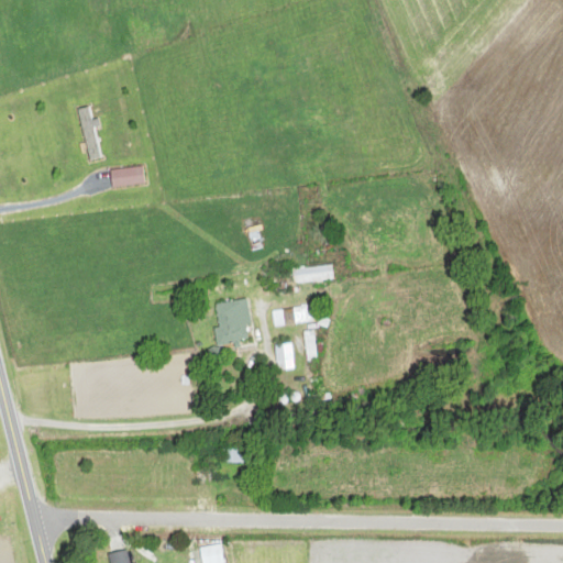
[(294,284),(334,280),(333,266),(293,269),(294,284)]
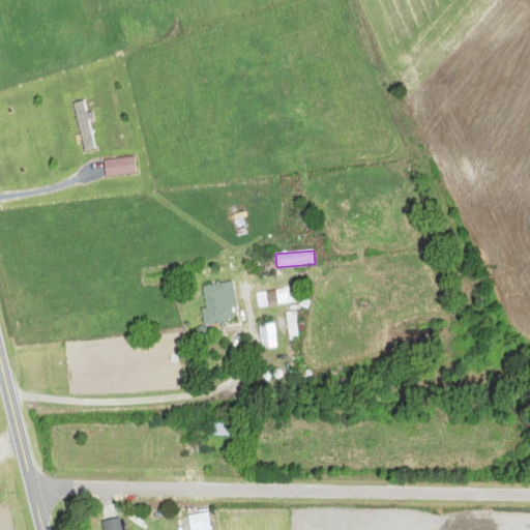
[(206,325),(237,321),(232,282),(202,286),(206,325)]
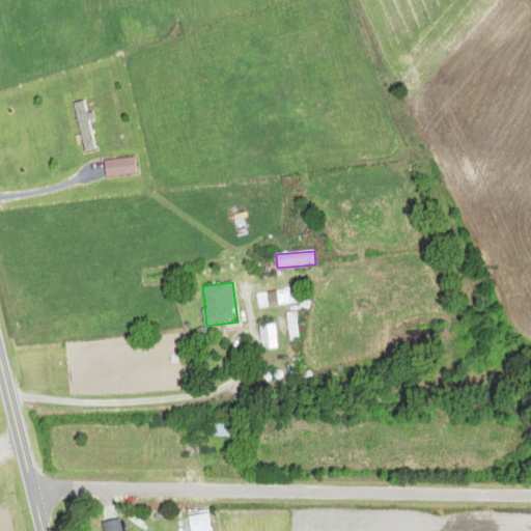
[(279,304),(295,303),(294,289),(277,290),(279,304)]
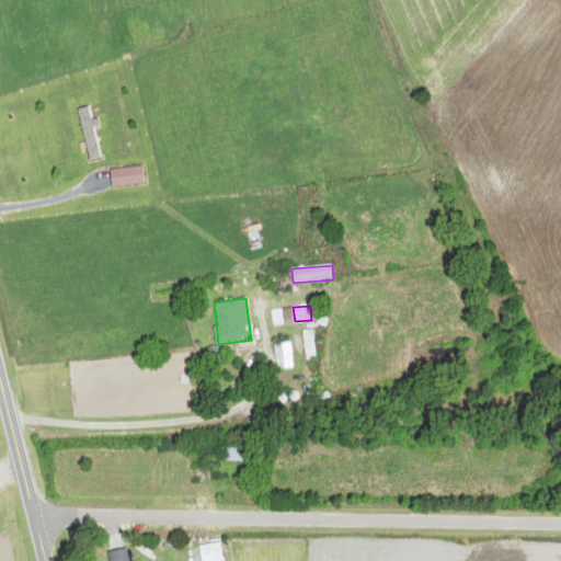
[(305,329),(307,359),(316,359),(313,329),(305,329)]
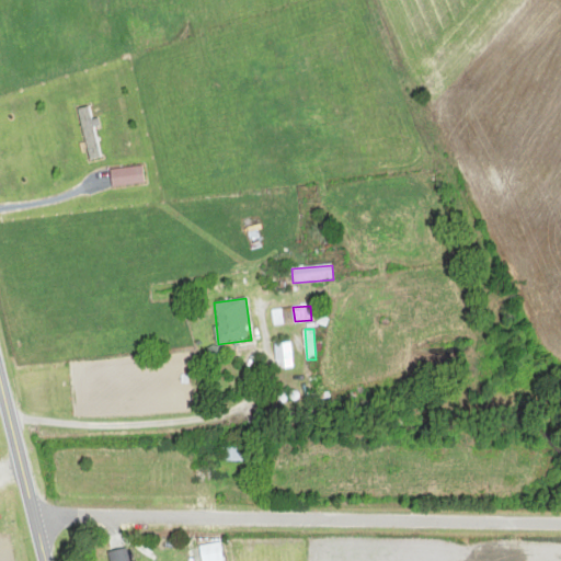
[(293,343),(275,343),(275,368),(293,368),(293,343)]
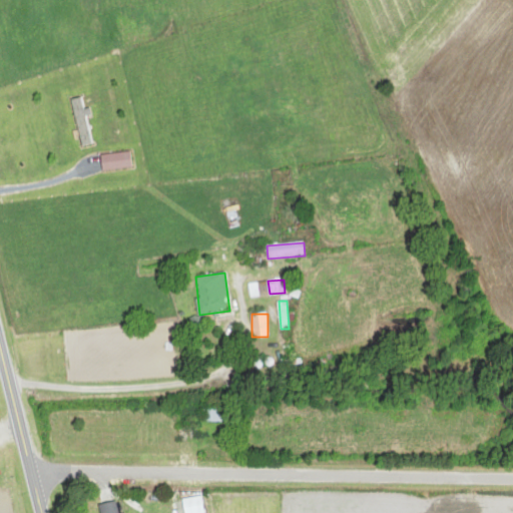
[(97,504),(98,512),(118,512),(117,501),(97,504)]
